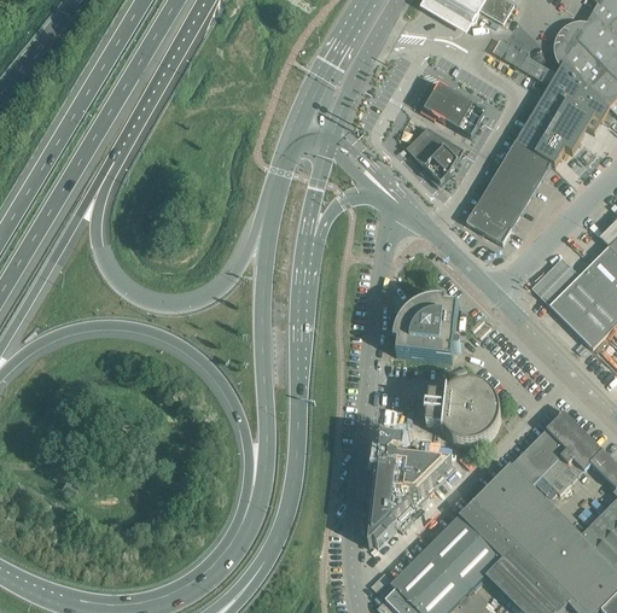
[(424,0),(420,7),(465,33),(478,9),(483,0),(424,0)]
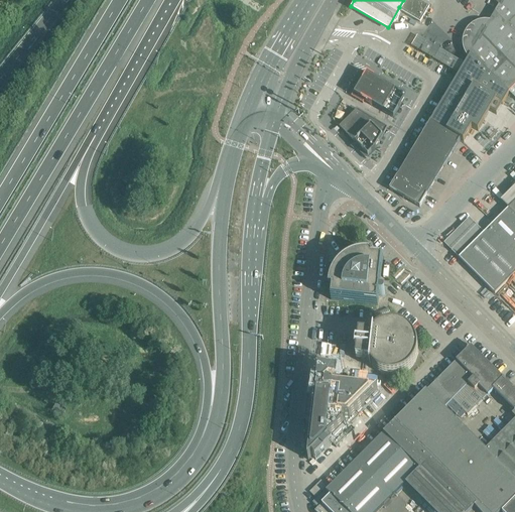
[(403,0),(399,7),(400,7),(419,18),(428,3),(423,0),(403,0)]
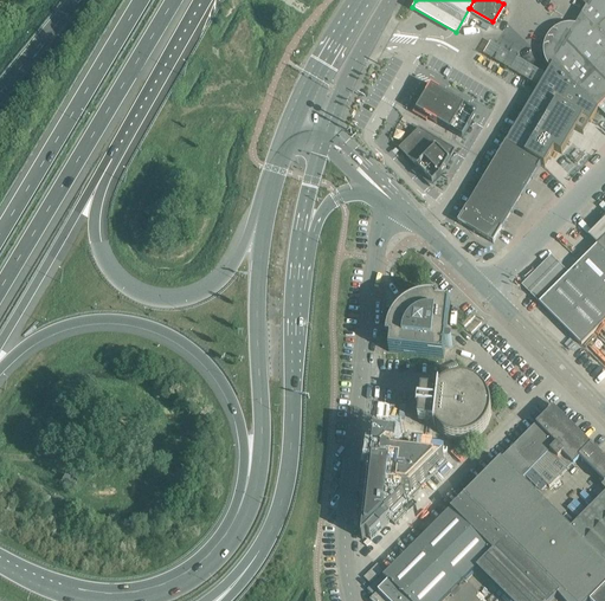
[(604,36),(604,0),(586,0),(580,11),(604,36)]
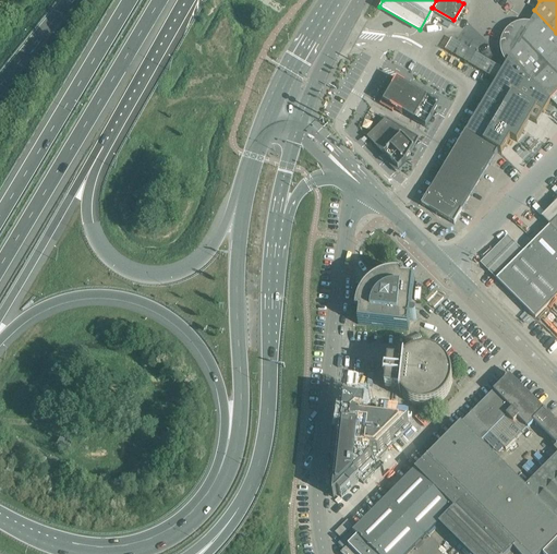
[(523,28),(523,29),(519,35),(512,46),(540,73),(555,88),(556,85),(556,33),(534,10),(529,20),(523,28)]
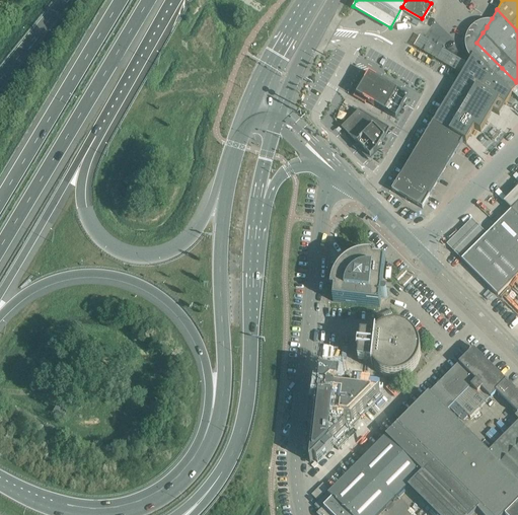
[(437,43),(431,53),(435,56),(441,45),(437,43)]
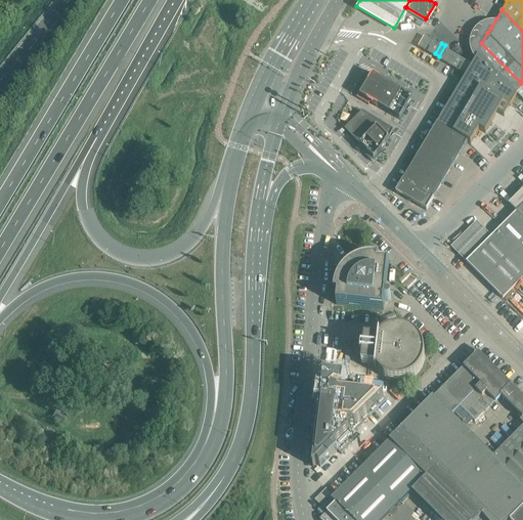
[(496,109),(503,113),(516,90),(477,51),(436,120),(466,137),(470,139),(478,125),(484,129),(496,109)]
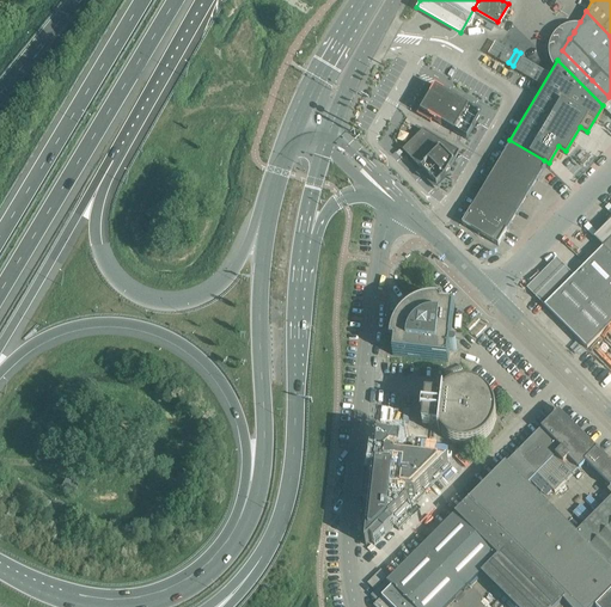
[(434,85),(420,110),(427,114),(426,116),(429,120),(431,117),(466,138),(481,112),(476,110),(477,108),(472,104),(471,106),(452,96),(454,93),(450,90),(447,92),(434,85)]
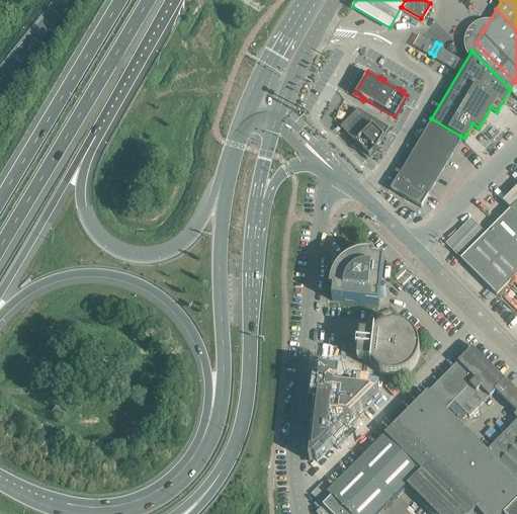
[(357,108),(339,124),(357,144),(354,147),(365,157),(374,149),(388,126),(357,108)]
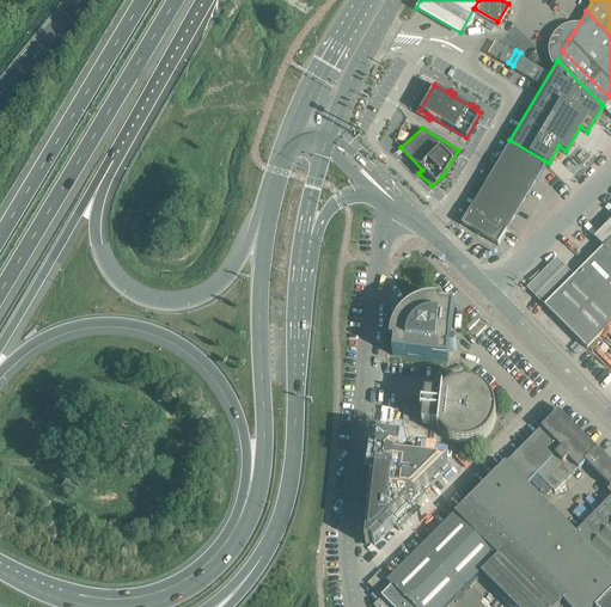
[(496,240),(544,160),(509,140),(462,220),(496,240)]
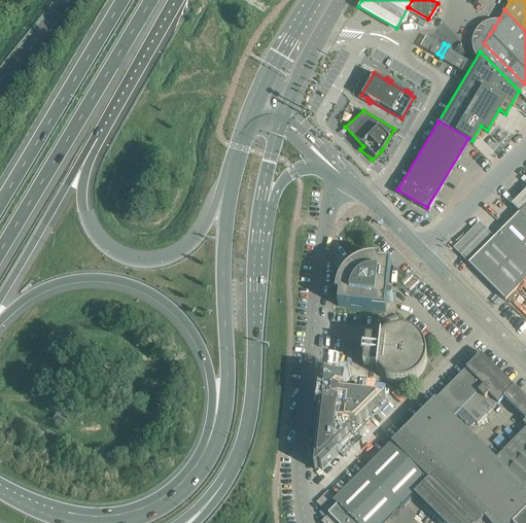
[(455,247),(504,297),(525,275),(525,217),(518,210),(494,235),(481,221),(455,247)]
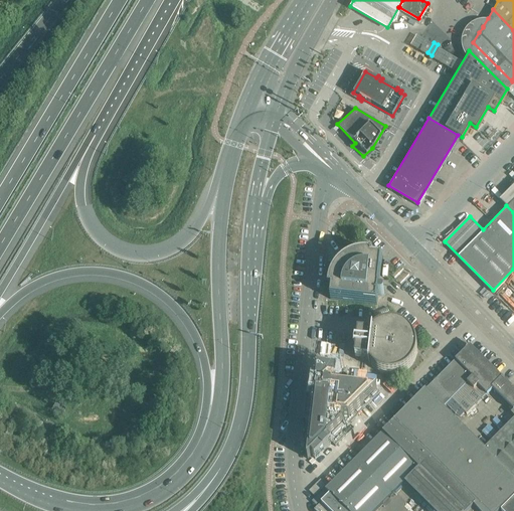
[(332,268),(331,270),(330,272),(330,274),(329,276),(328,278),(328,280),(327,283),(327,285),(331,285),(329,296),(375,301),(376,291),(380,292),(381,292),(382,291),(383,290),(383,289),(383,288),(382,287),(381,286),(377,286),(381,254),(370,253),(371,249),(368,249),(366,249),(364,249),(362,249),(360,249),(358,249),(356,250),(354,250),(351,251),(349,252),(347,253),(345,254),(343,256),(342,258),(340,259),(338,261),(337,262),(335,264),(334,265),(333,267),(332,268)]
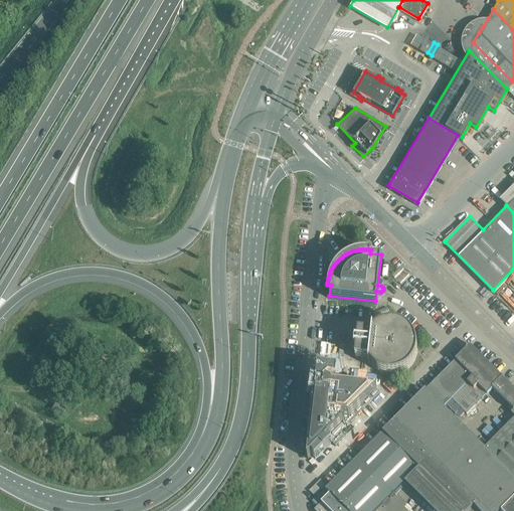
[(357,328),(356,338),(354,338),(354,339),(356,339),(356,344),(354,343),(354,344),(355,344),(354,354),(368,356),(368,360),(369,360),(369,359),(370,360),(371,362),(372,363),(373,364),(374,365),(375,366),(376,367),(378,367),(381,369),(382,369),(384,370),(385,370),(387,370),(388,371),(390,371),(391,371),(393,371),(394,370),(396,370),(398,370),(399,369),(401,368),(402,368),(403,367),(406,365),(407,364),(408,363),(409,362),(410,361),(411,359),(412,358),(413,357),(414,355),(414,354),(415,352),(415,351),(415,349),(416,347),(416,346),(416,344),(416,343),(415,341),(415,339),(415,338),(414,336),(414,335),(413,334),(412,332),(411,331),(410,329),(409,328),(408,327),(407,326),(406,325),(405,324),(403,323),(402,322),(400,322),(399,321),(397,321),(396,320),(393,320),(391,320),(388,320),(385,320),(383,320),(382,321),(380,321),(379,322),(377,323),(376,324),(375,325),(374,326),(372,327),(373,326),(372,325),(371,330),(357,328)]
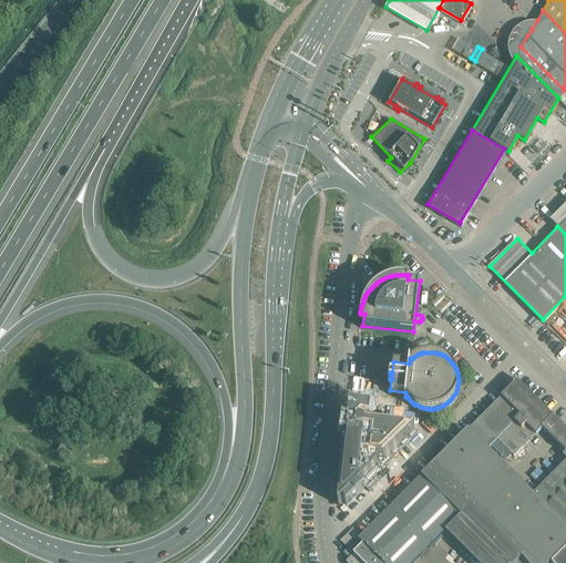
[(513,376),(507,370),(501,376),(506,381),(513,376)]
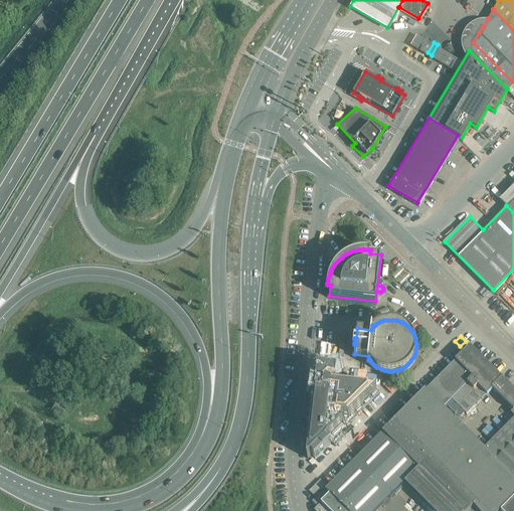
[(469,344),(424,387),(442,404),(451,396),(455,399),(464,409),(466,411),(483,394),(484,394),(492,386),(513,407),(513,405),(513,387),(470,343),(469,344)]
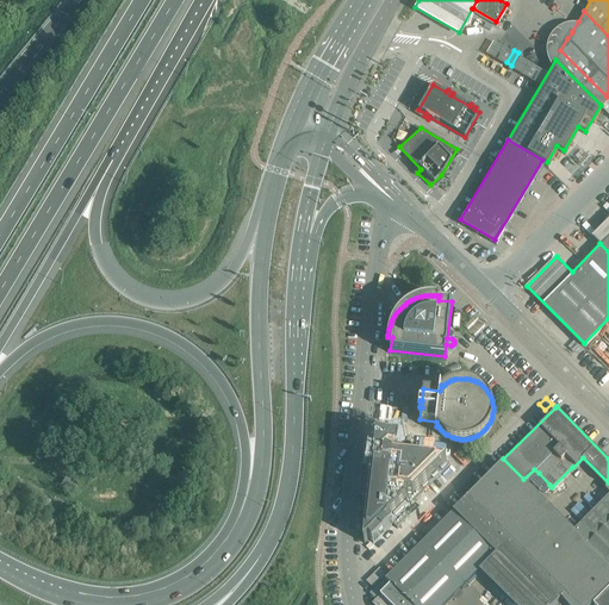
[(384,456),(385,450),(374,449),(372,462),(374,463),(374,467),(372,467),(364,538),(405,498),(406,490),(412,491),(442,461),(446,457),(391,451),(391,457),(384,456)]
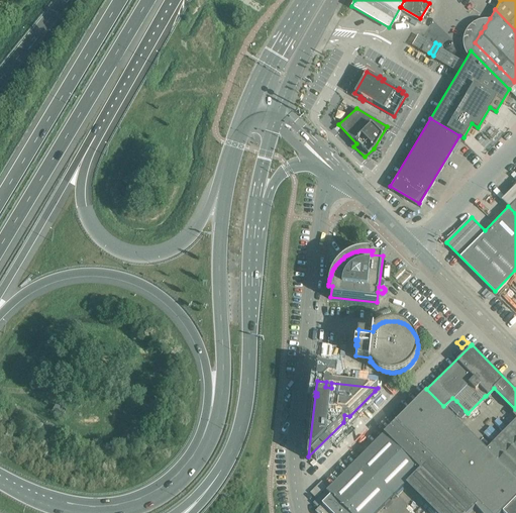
[(498,512),(515,495),(515,479),(485,447),(443,406),(426,389),(327,487),(326,486),(312,500),(317,506),(314,509),(318,512),(374,512),(405,482),(435,512),(467,512),(475,506),(480,512),(498,512)]
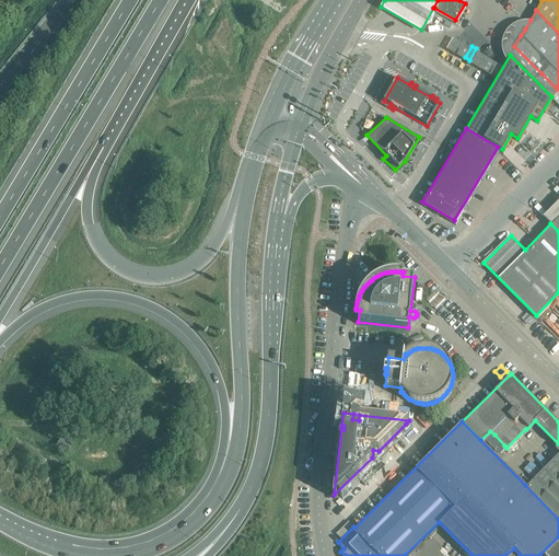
[(59,436),(57,440),(55,442),(66,449),(69,442),(59,436)]
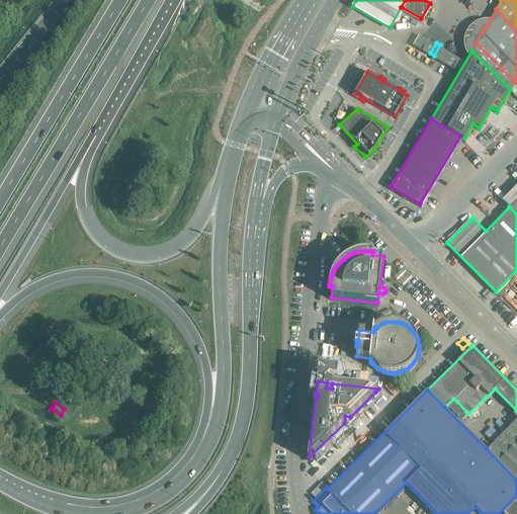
[(516,416),(516,417),(486,448),(516,480),(516,408),(516,410),(513,413),(516,416)]
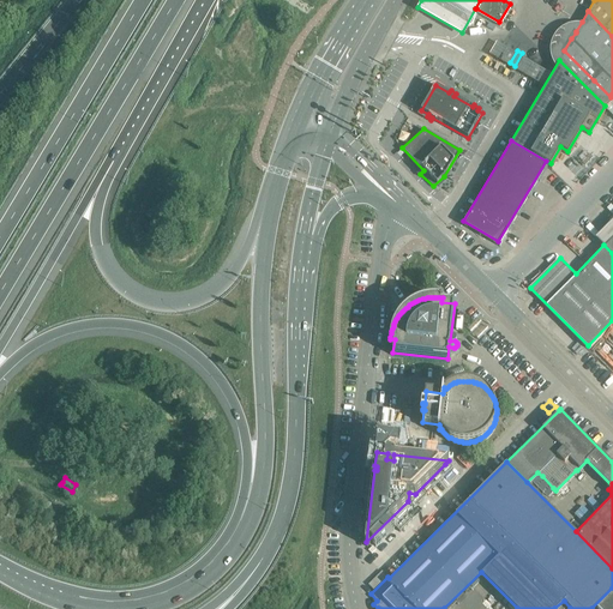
[(382,567),(367,580),(374,588),(388,574),(382,567)]
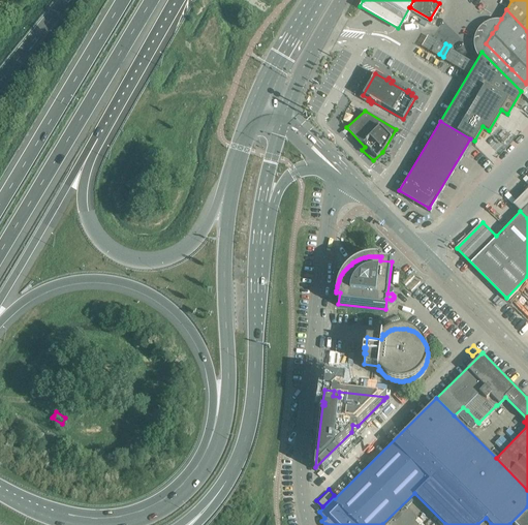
[(527,524),(527,506),(509,524),(527,524)]
